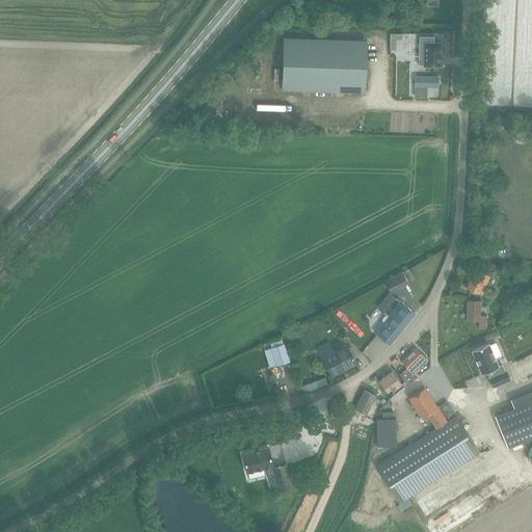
[(402,23),(403,14),(390,14),(390,22),(402,23)]
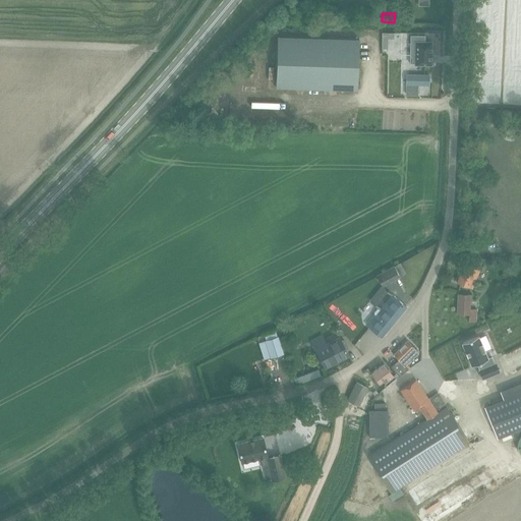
[(277,36),(276,88),(305,89),(329,90),(357,91),(359,39),(277,36)]
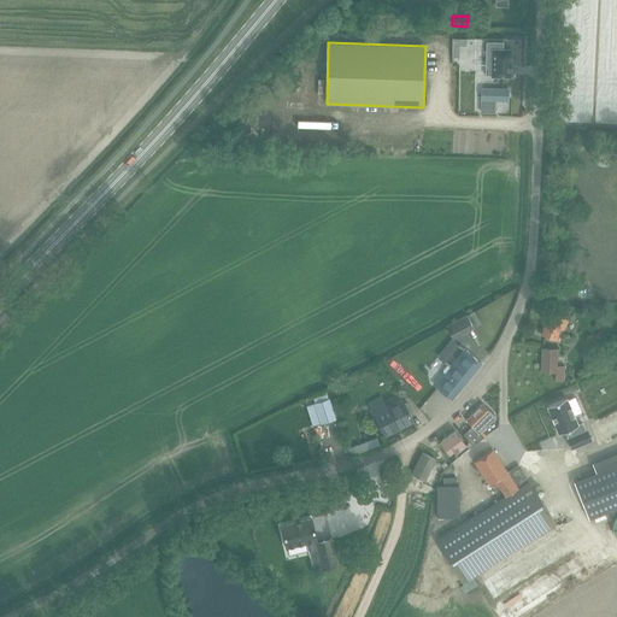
[(504,42),(486,42),(486,76),(492,76),(492,77),(511,77),(511,76),(513,76),(513,68),(511,68),(511,50),(504,50),(504,42)]
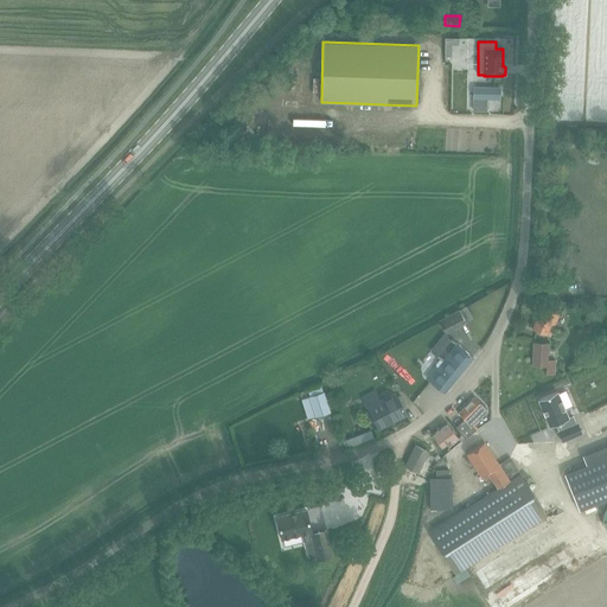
[(474,88),(473,110),(485,110),(485,98),(490,98),(490,100),(498,100),(498,97),(499,97),(499,88),(474,88)]
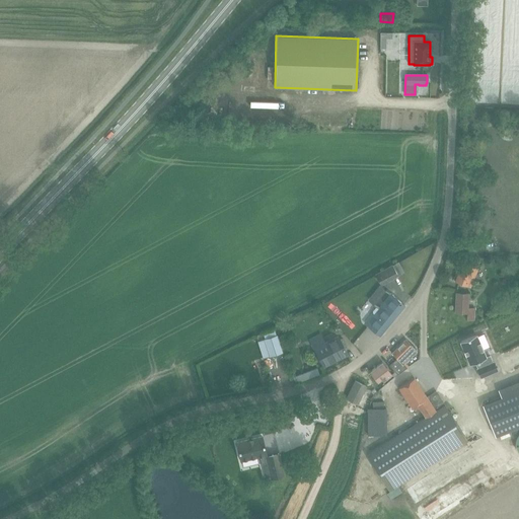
[(104,157),(123,139),(119,135),(101,153),(104,157)]
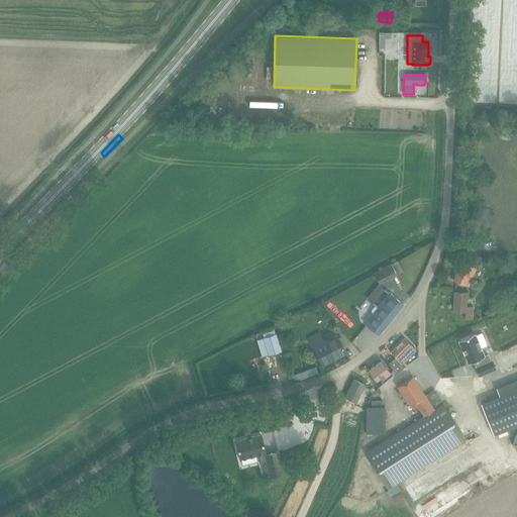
[(487,230),(489,210),(479,209),(477,229),(487,230)]
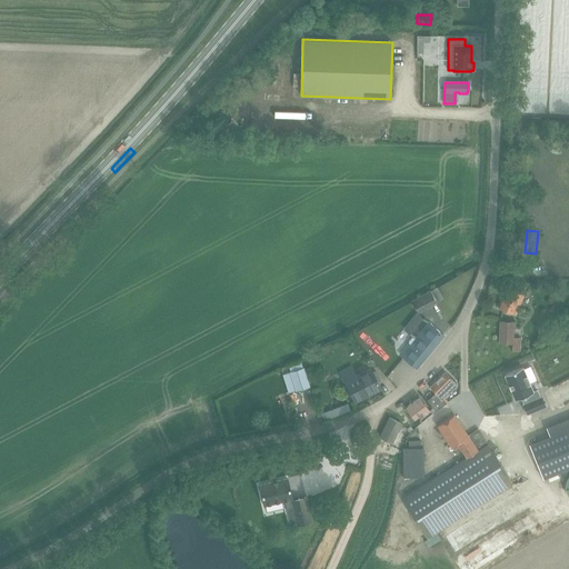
[(516,316),(519,307),(523,295),(507,288),(498,308),(516,316)]
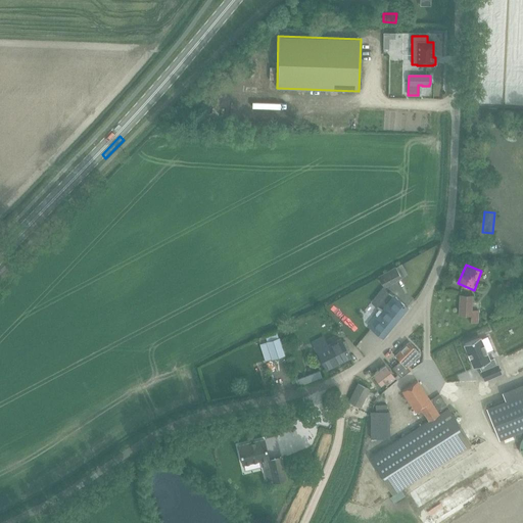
[(395,267),(378,276),(383,285),(400,276),(395,267)]
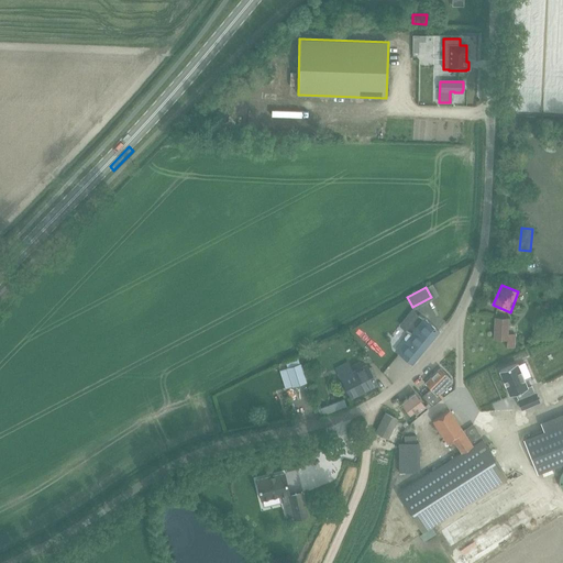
[(516,334),(507,333),(508,319),(495,318),(494,340),(507,341),(506,348),(515,348),(516,334)]
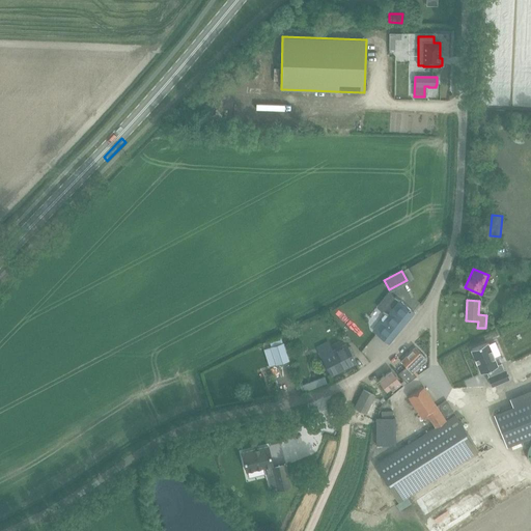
[(414,312),(399,301),(387,316),(386,315),(384,315),(382,318),(382,320),(373,331),(388,343),(414,312)]
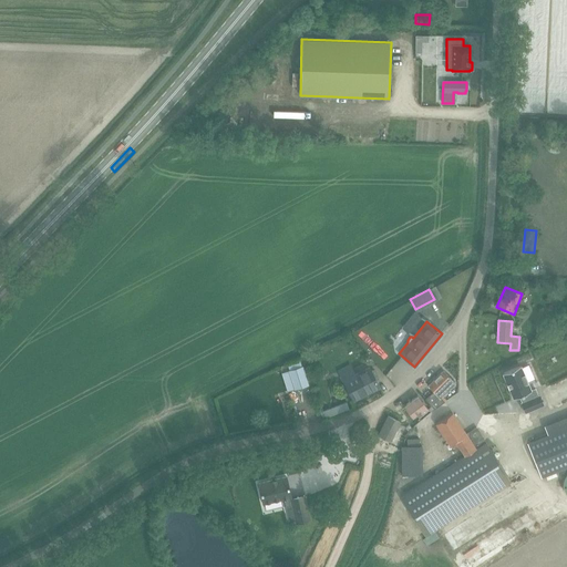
[(566,344),(548,353),(556,369),(566,363),(566,344)]
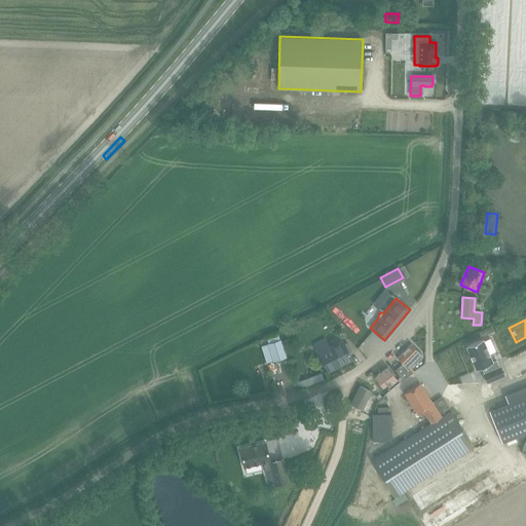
[(333,334),(324,338),(327,347),(336,343),(333,334)]
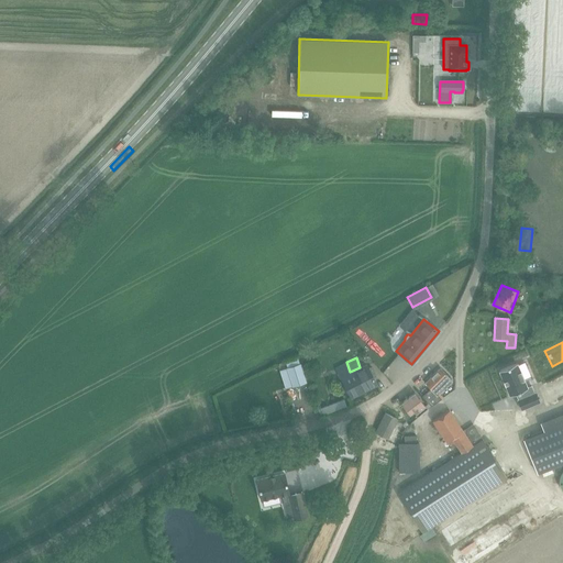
[(517,363),(499,371),(510,396),(516,394),(519,399),(518,400),(521,409),(540,401),(536,393),(534,393),(532,387),(528,388),(523,379),(517,363)]
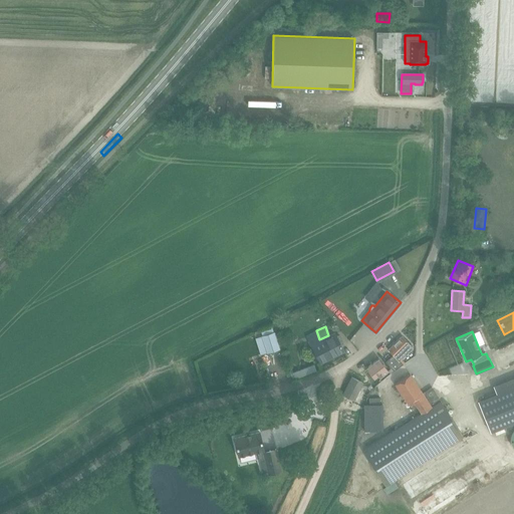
[(262,336),(264,342),(267,352),(279,348),(273,332),(262,336)]
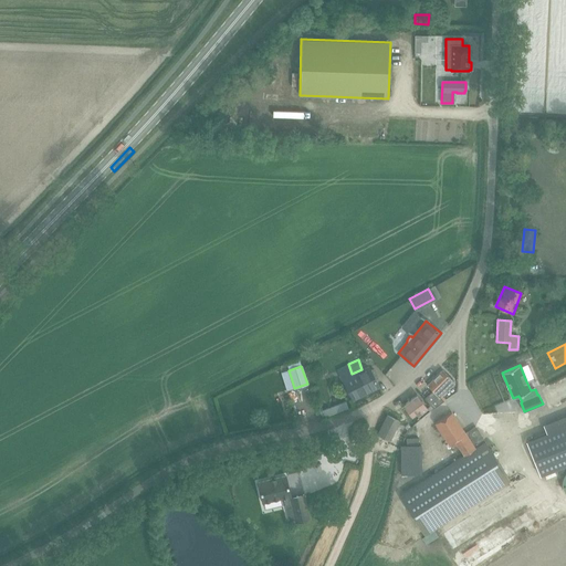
[(377,386),(375,380),(377,379),(378,378),(374,370),(373,369),(369,370),(368,368),(355,375),(357,377),(345,384),(353,399),(377,386)]
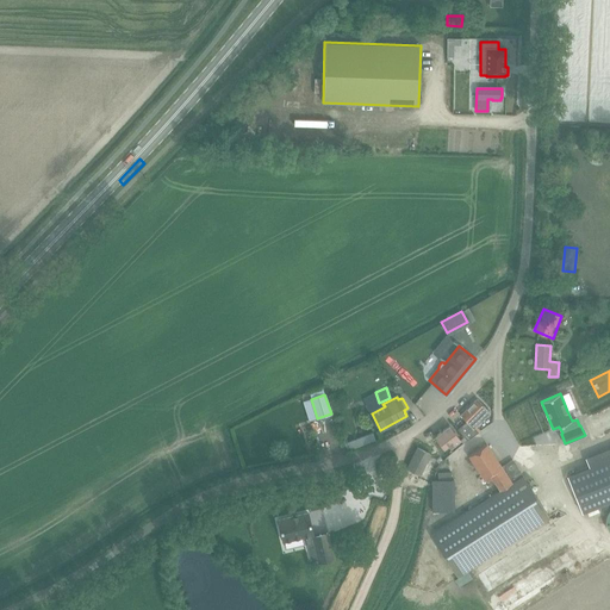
[(490,412),(485,408),(477,399),(460,415),(466,421),(458,430),(467,440),(479,433),(474,427),(490,412)]
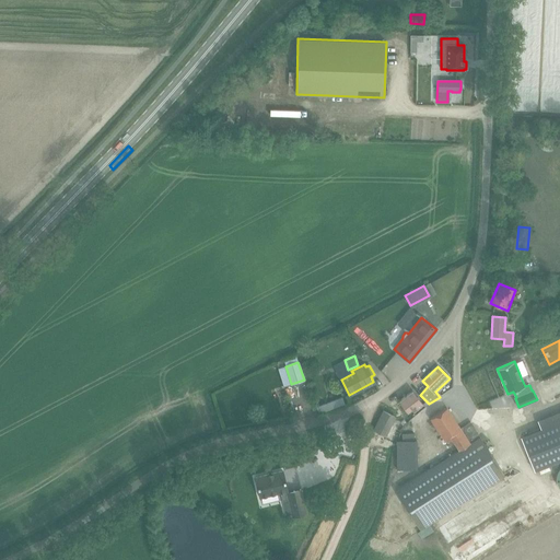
[(548,389),(559,385),(559,372),(544,378),(548,389)]
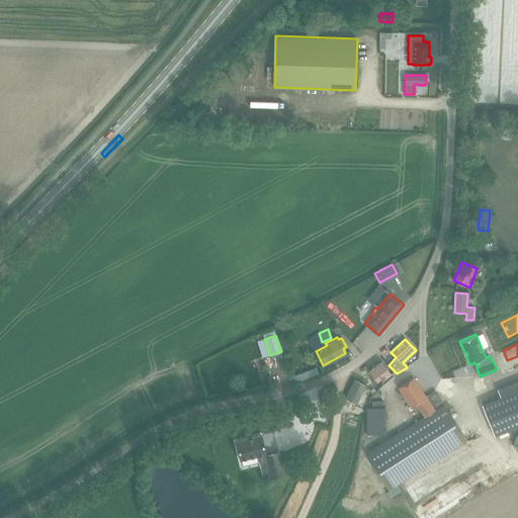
[(369,370),(375,378),(376,380),(380,377),(382,379),(391,373),(381,361),(369,370)]
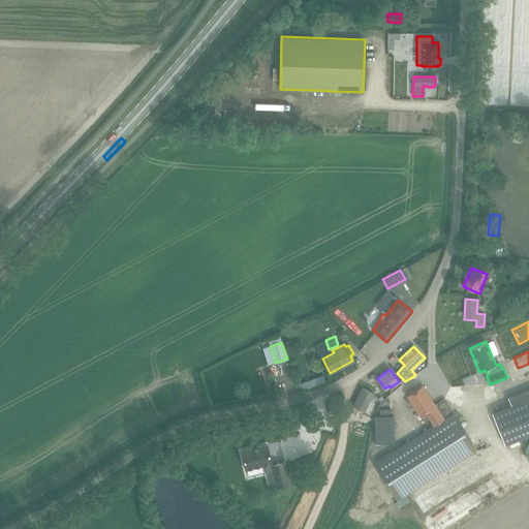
[(301,391),(302,390),(325,381),(323,375),(299,384),(300,387),(301,391)]
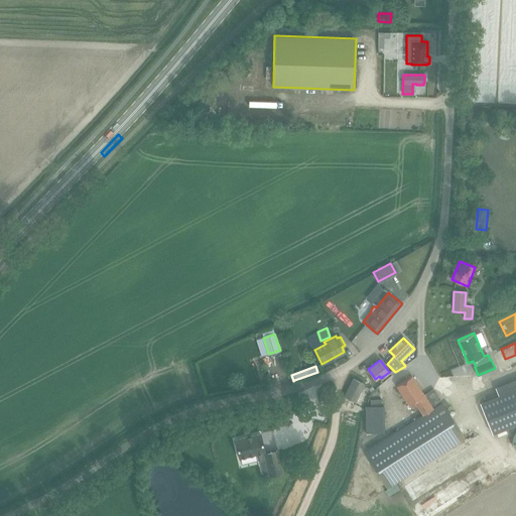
[(395,482),(404,477),(465,437),(433,389),(424,395),(411,376),(396,386),(409,405),(410,404),(412,408),(416,405),(423,415),(381,441),(373,447),(364,453),(386,488),(395,482)]
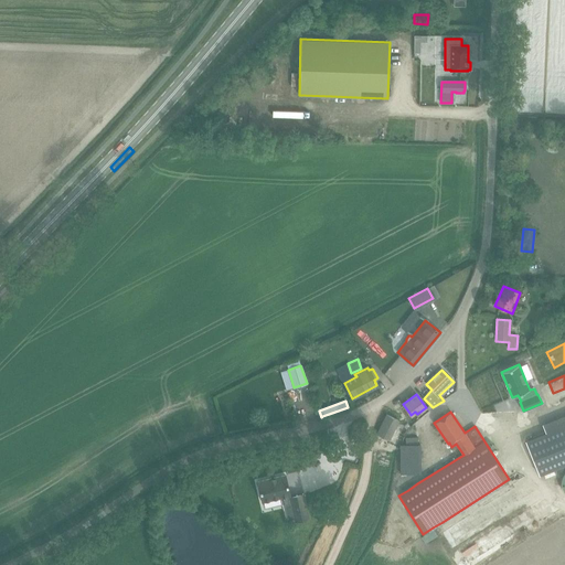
[(398,420),(396,419),(386,415),(377,434),(390,440),(398,420)]
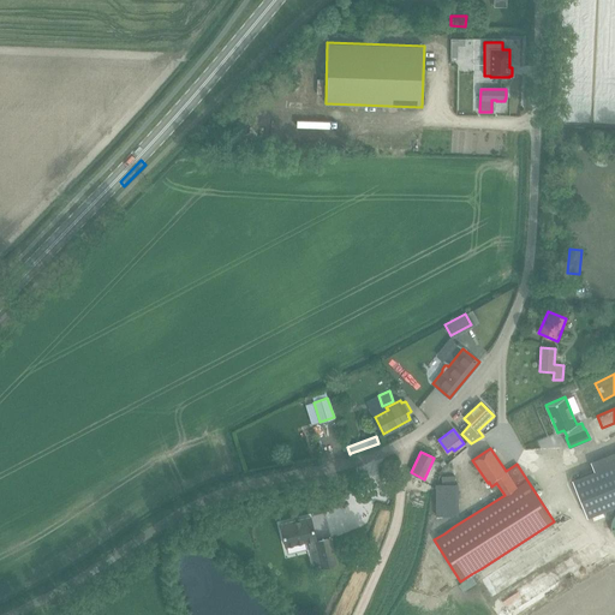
[(614,461),(573,481),(589,517),(614,505),(614,461)]
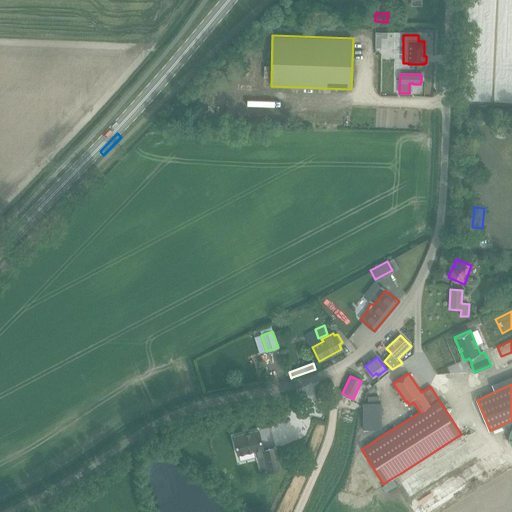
[(363,430),(374,429),(381,429),(381,403),(373,403),(363,403),(363,430)]
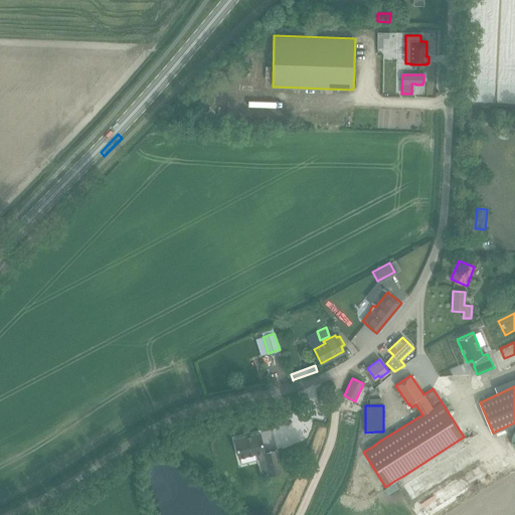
[(234,440),(236,450),(238,458),(259,453),(260,461),(266,459),(269,475),(282,472),(277,450),(265,453),(260,434),(234,440)]
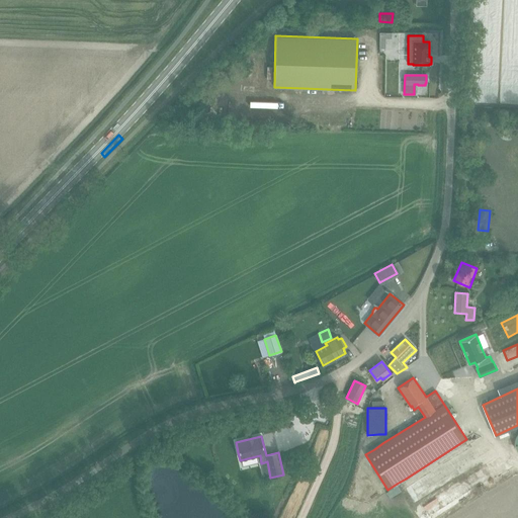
[(482,440),(419,475),(430,494),(442,487),(438,479),(462,465),(458,457),(484,443),(482,440)]
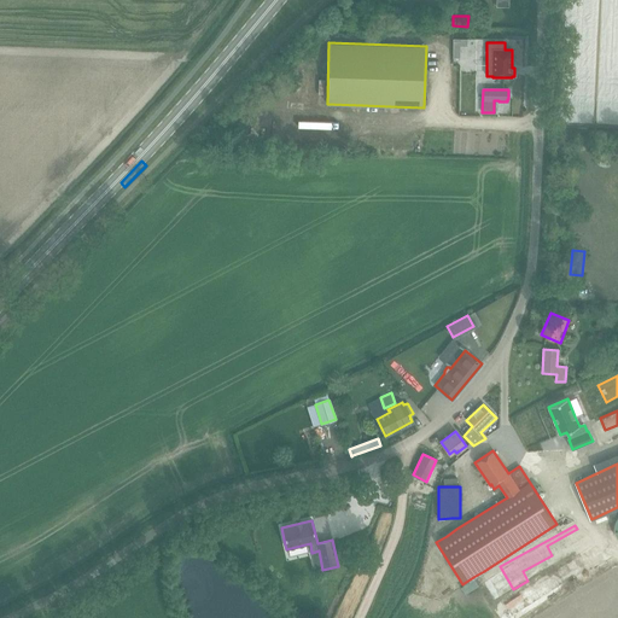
[(511,605),(518,617),(555,595),(548,583),(511,605)]
